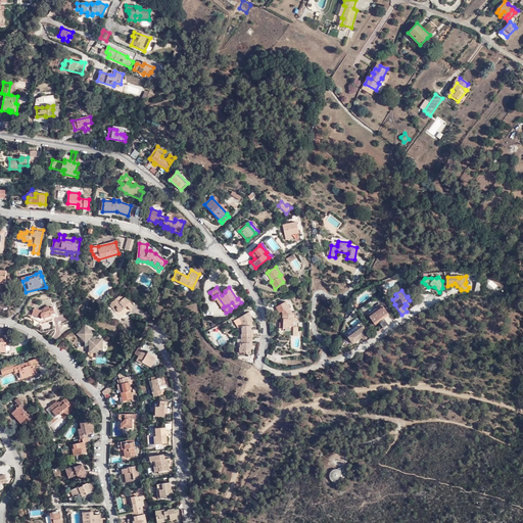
[(115,305),(119,308),(120,306),(123,311),(128,306),(131,311),(135,307),(130,301),(123,293),(109,304),(112,308),(115,305)]
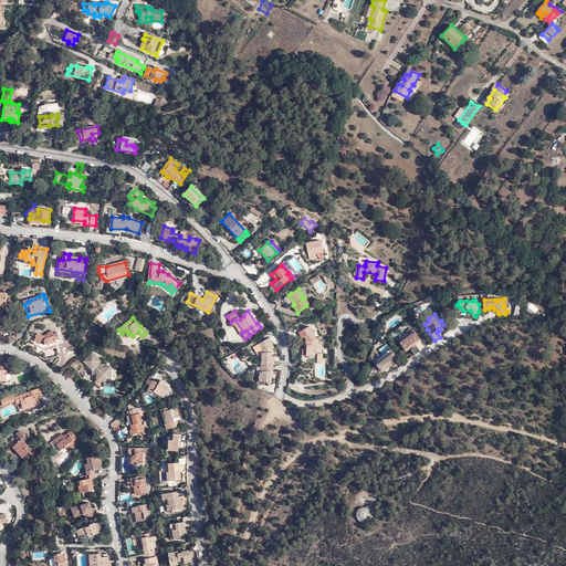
[(234,320),(231,322),(233,325),(234,325),(241,334),(241,333),(243,332),(234,320)]
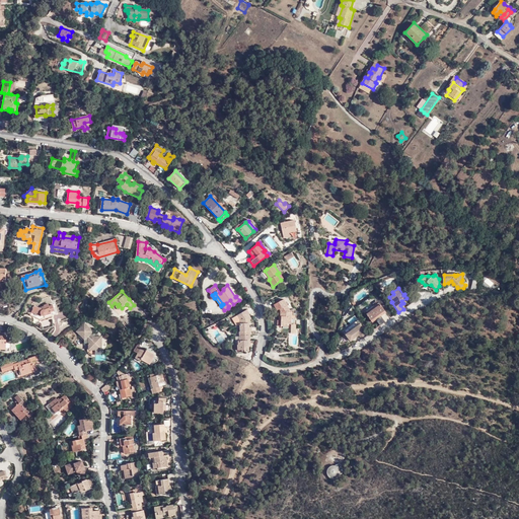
[(282,320),(280,320),(277,320),(277,325),(288,326),(288,322),(292,322),(292,311),(290,311),(284,299),(274,305),(277,310),(280,309),(281,311),(280,314),(282,314),(282,320)]
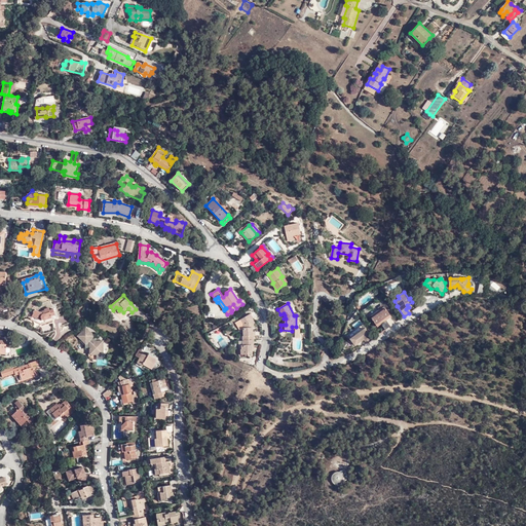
[(380,324),(384,330),(395,323),(383,306),(379,309),(380,311),(375,315),(374,313),(370,316),(376,326),(380,324)]
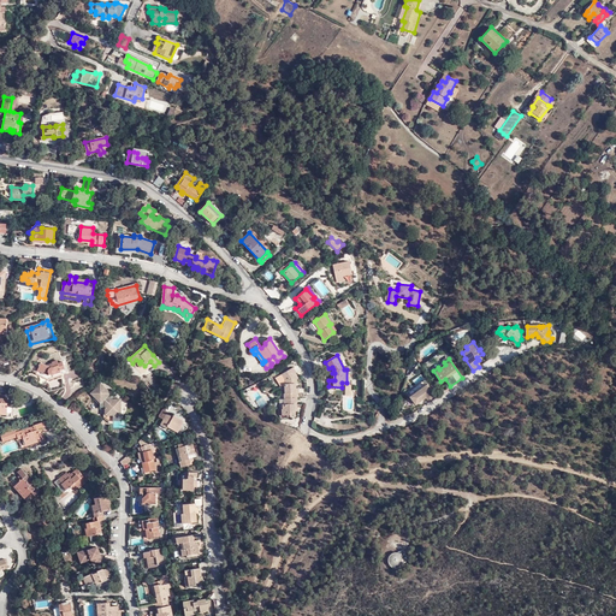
[(49,367),(47,366),(41,363),(37,373),(49,379),(67,372),(66,368),(65,369),(63,362),(58,363),(57,361),(52,362),(52,363),(53,365),(49,367)]
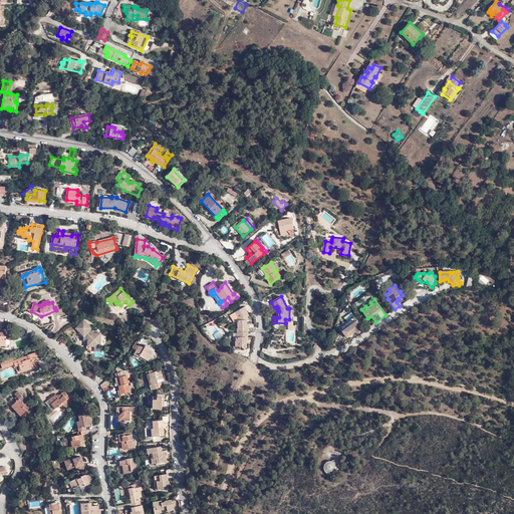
[(237,327),(237,332),(239,331),(247,331),(248,331),(248,327),(247,327),(247,323),(247,319),(248,319),(247,313),(246,310),(243,306),(235,311),(237,316),(238,327),(237,327)]
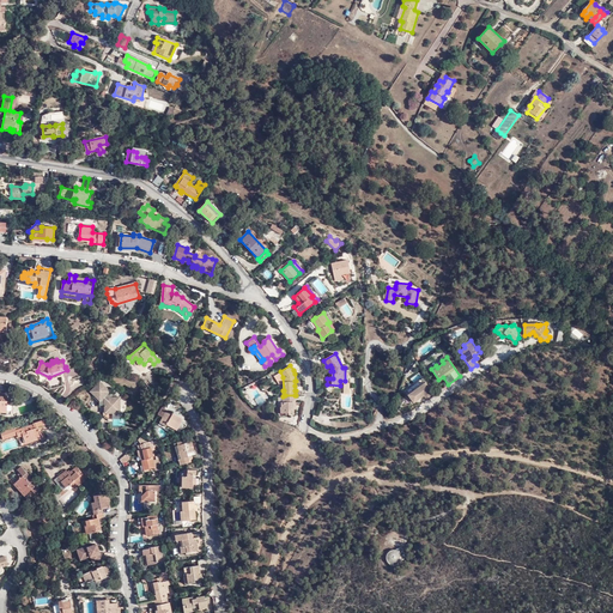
[(424,394),(426,398),(434,393),(423,378),(405,390),(413,402),(424,394)]
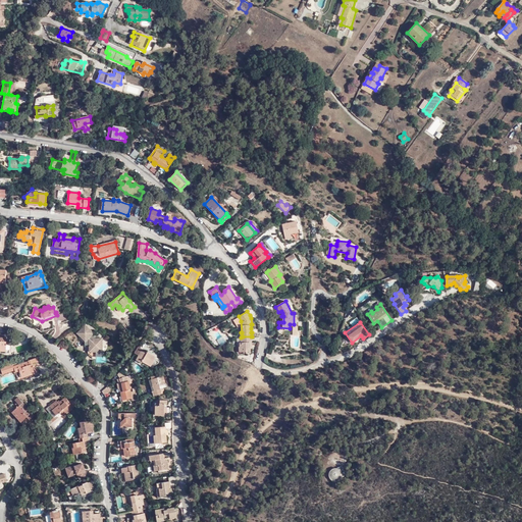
[(93,333),(85,324),(76,332),(85,341),(85,345),(89,345),(89,351),(102,351),(105,349),(102,346),(101,338),(96,338),(92,334),(93,333)]
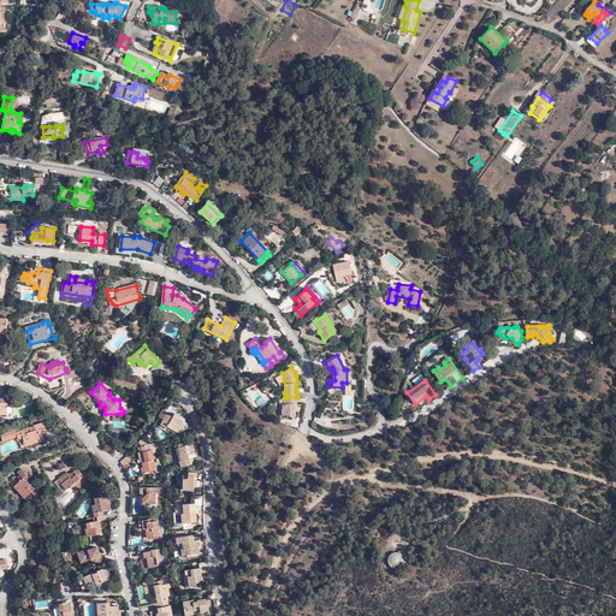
[(286,397),(284,398),(284,403),(283,403),(283,408),(283,414),(288,414),(290,414),(290,416),(296,415),(295,410),(295,407),(297,407),(296,403),(296,397),(286,397)]
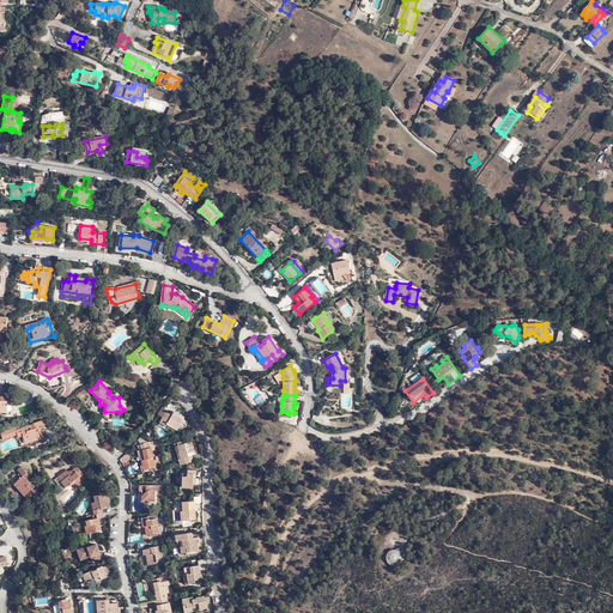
[(0,414),(11,414),(11,405),(7,405),(7,401),(8,396),(5,396),(5,398),(0,396),(0,414)]
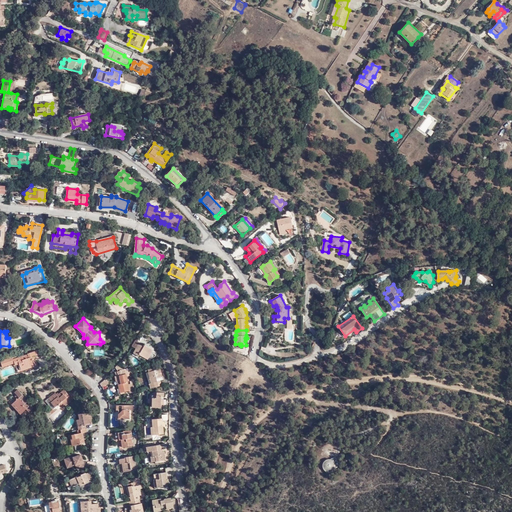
[(140,342),(136,340),(133,346),(136,348),(134,352),(139,356),(140,354),(148,359),(153,350),(145,345),(144,346),(139,343),(140,342)]
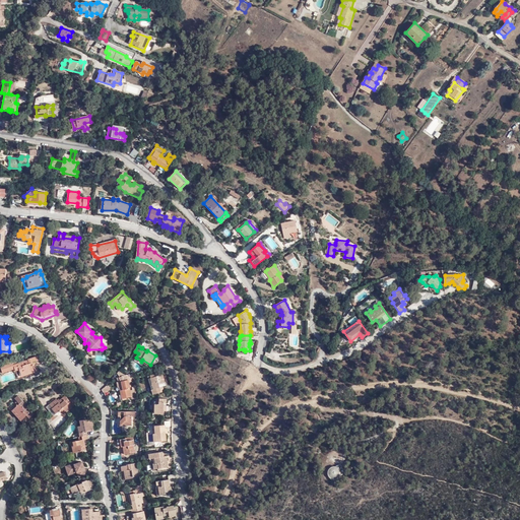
[(39,373),(36,364),(33,366),(31,363),(35,363),(39,361),(37,355),(28,360),(28,361),(13,366),(13,364),(1,368),(3,374),(15,370),(18,379),(39,373)]
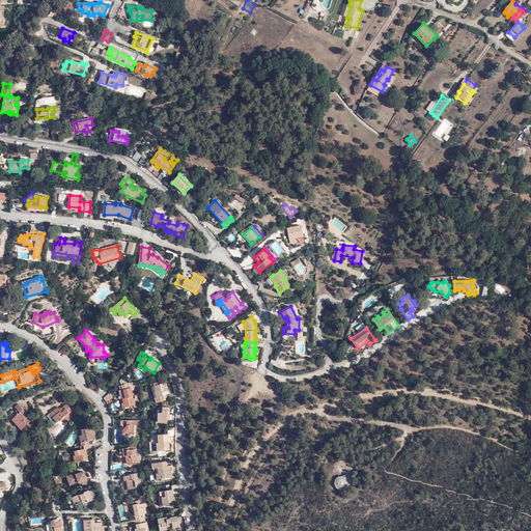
[(124,408),(134,406),(133,399),(133,397),(134,397),(133,390),(136,390),(136,388),(134,388),(134,385),(133,385),(131,383),(124,384),(124,385),(119,386),(121,390),(119,391),(120,395),(122,395),(124,394),(126,398),(123,398),(124,408)]
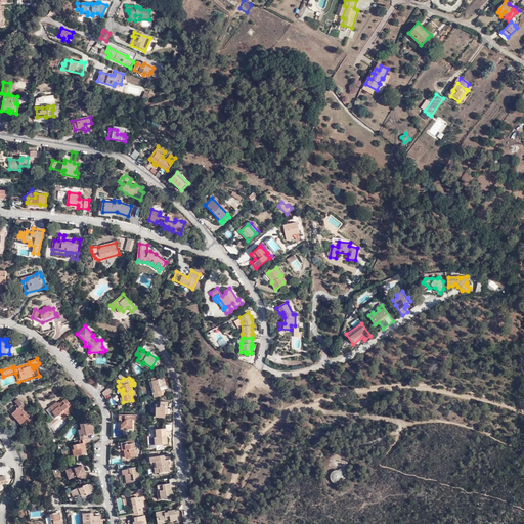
[(156,380),(156,378),(151,379),(156,392),(154,393),(155,397),(166,394),(165,390),(167,389),(164,378),(156,380)]
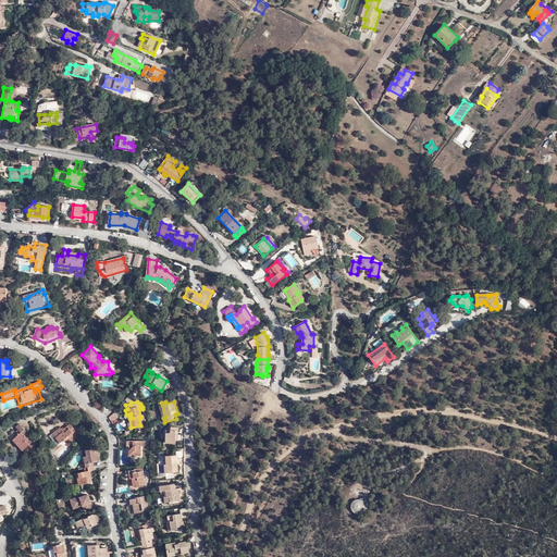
[(21,432),(19,434),(13,440),(24,449),(28,445),(32,448),(37,443),(19,424),(16,426),(19,429),(21,432)]
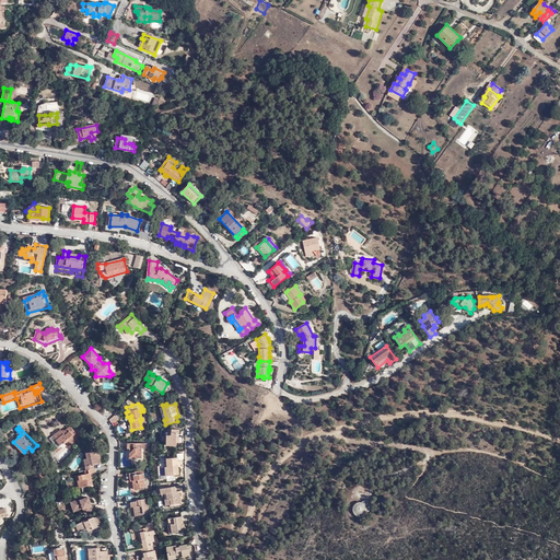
[(62,433),(61,431),(60,430),(50,439),(60,451),(66,446),(68,447),(79,436),(80,438),(84,433),(80,428),(72,433),(68,429),(65,431),(62,433)]
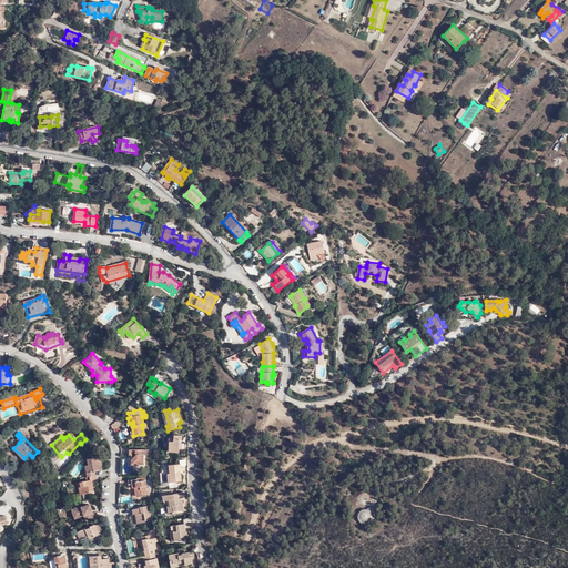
[(173,435),(172,439),(172,444),(170,444),(169,452),(182,453),(182,448),(182,443),(179,443),(179,439),(182,439),(182,436),(173,435)]
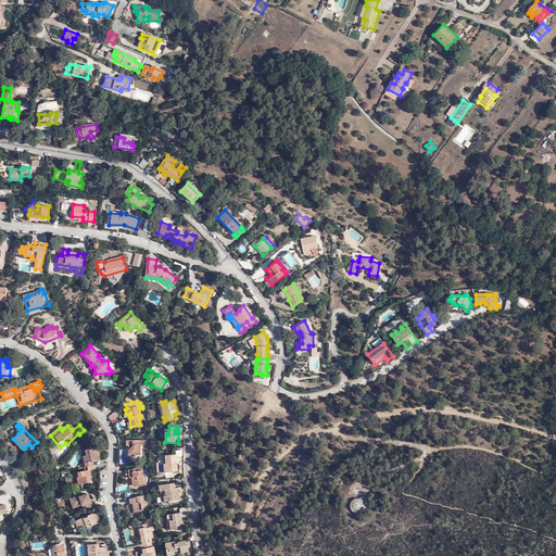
[(78,433),(67,444),(67,445),(79,434),(78,433)]
